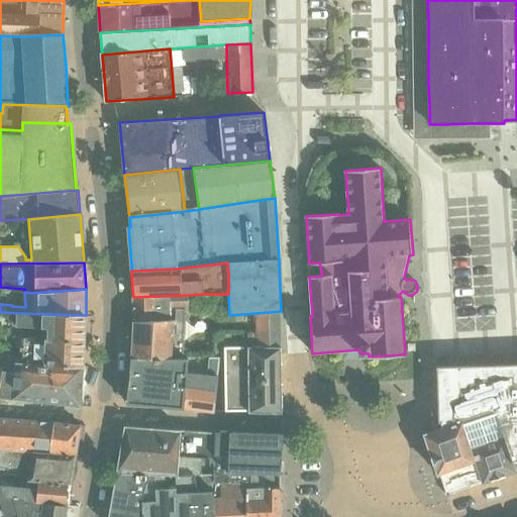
[(189,307),(189,295),(133,297),(134,322),(133,322),(131,358),(132,358),(183,358),(184,335),(189,335),(190,321),(185,321),(186,307),(189,307)]
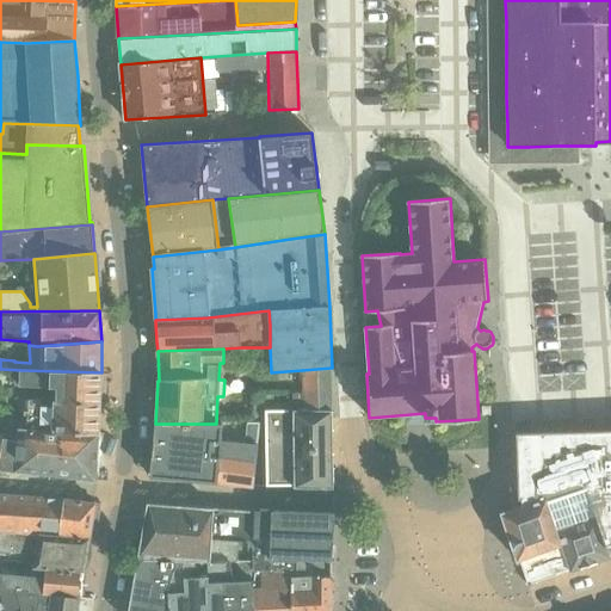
[(302,370),(304,411),(333,409),(332,368),(302,370)]
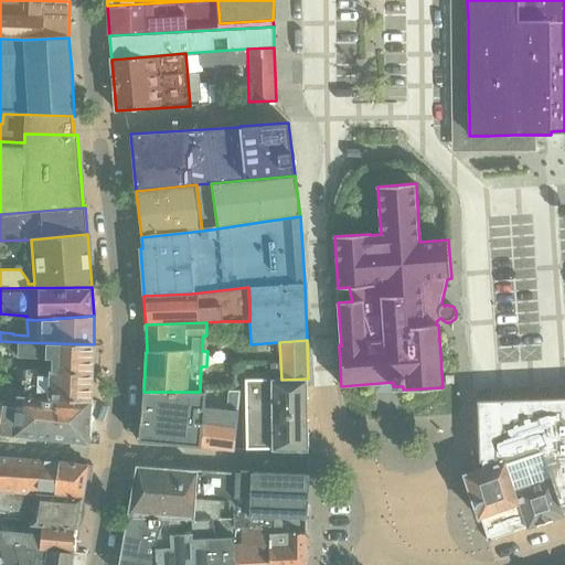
[(9,387),(9,394),(92,397),(94,344),(19,342),(19,358),(53,358),(53,371),(27,369),(25,388),(9,387)]
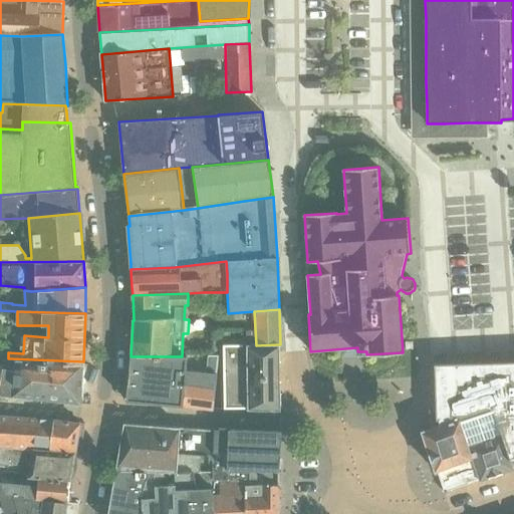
[(280,344),(256,345),(223,345),(225,410),(248,409),(247,411),(281,411),(280,344)]
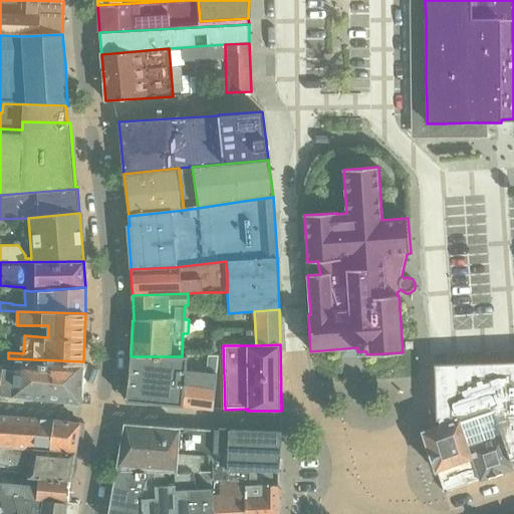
[(207,370),(187,369),(183,406),(213,410),(219,355),(208,354),(207,370)]
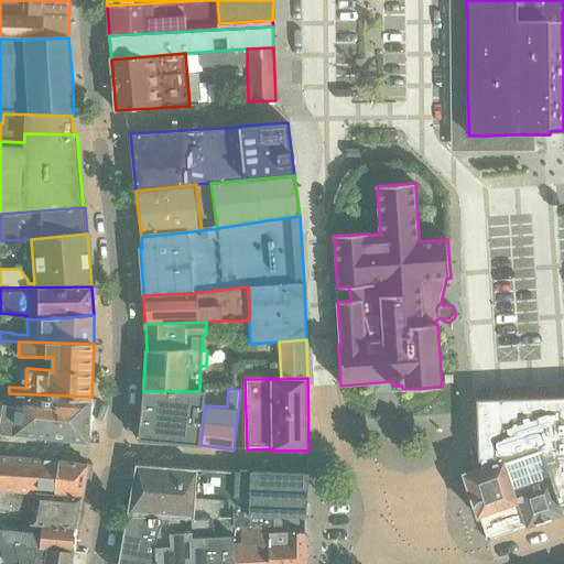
[(206,391),(199,391),(144,391),(139,440),(201,445),(205,405),(206,391)]
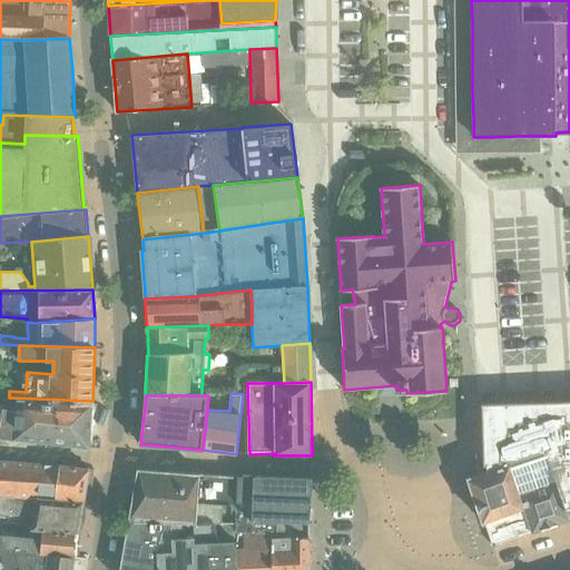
[(1,404),(0,416),(0,438),(91,449),(92,401),(9,397),(2,396),(1,404)]
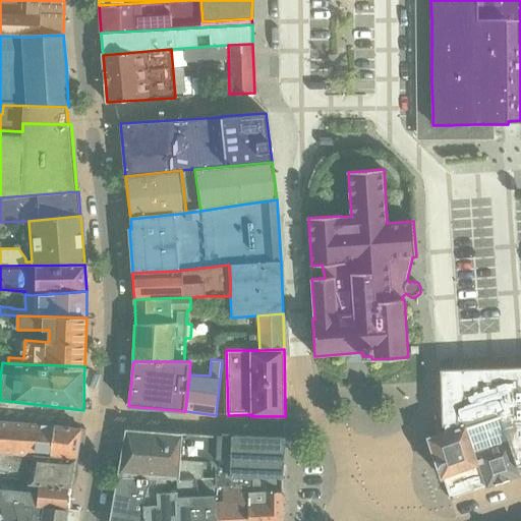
[(445,425),(445,432),(466,425),(475,453),(486,487),(520,476),(520,475),(520,366),(500,367),(440,369),(442,425),(445,425)]
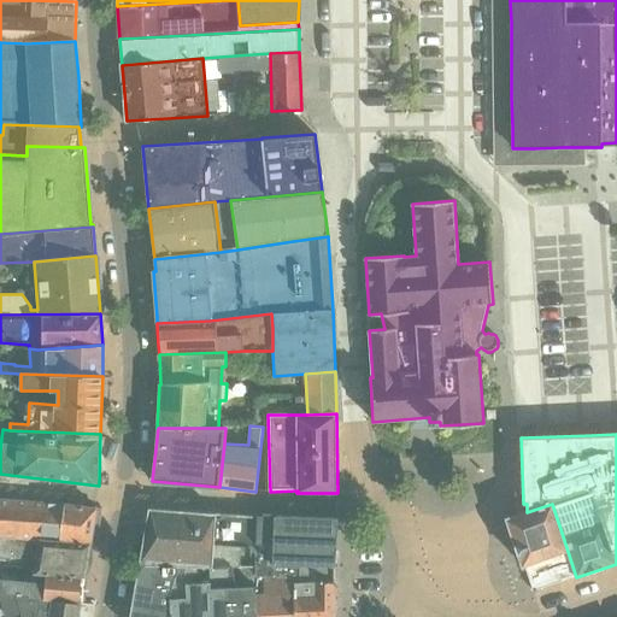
[(0,538),(90,544),(97,509),(65,505),(0,499),(0,538)]
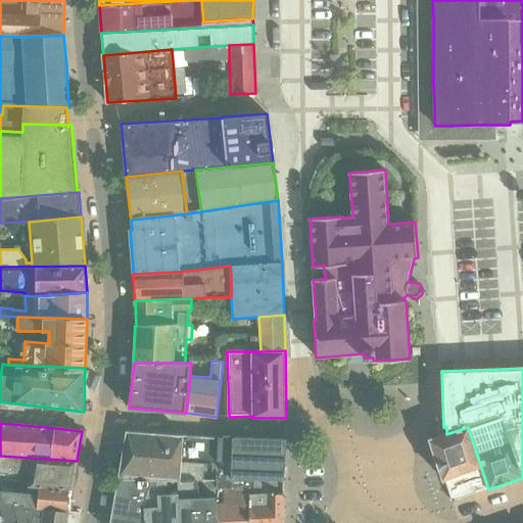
[(477,455),(468,427),(446,434),(429,439),(442,480),(444,479),(452,501),(487,488),(488,489),(477,455)]
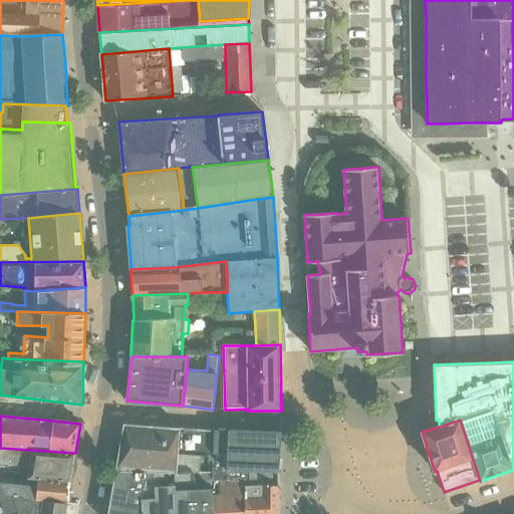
[(146,513),(147,488),(149,469),(176,471),(192,472),(194,472),(201,472),(202,456),(214,456),(214,429),(213,429),(212,430),(137,424),(123,424),(121,433),(120,444),(118,445),(117,447),(115,449),(114,450),(113,452),(112,454),(112,456),(111,458),(111,461),(111,463),(111,465),(115,472),(107,513),(146,513)]
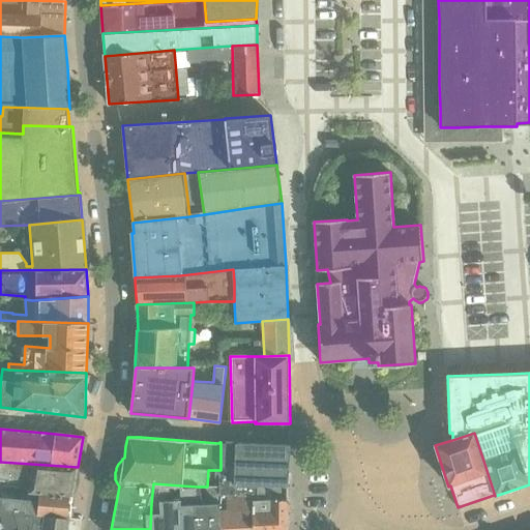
[(236,443),(221,442),(221,470),(219,478),(219,495),(227,496),(254,498),(254,502),(272,503),(272,499),(287,500),(288,500),(288,486),(290,445),(236,443)]
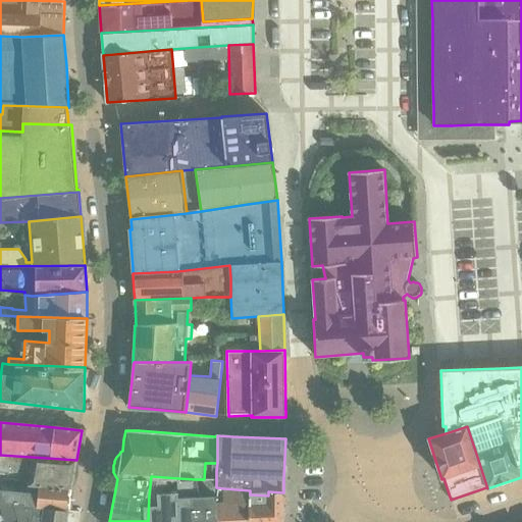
[(0,473),(9,474),(9,472),(28,473),(27,486),(69,489),(71,489),(76,460),(0,455),(0,473)]
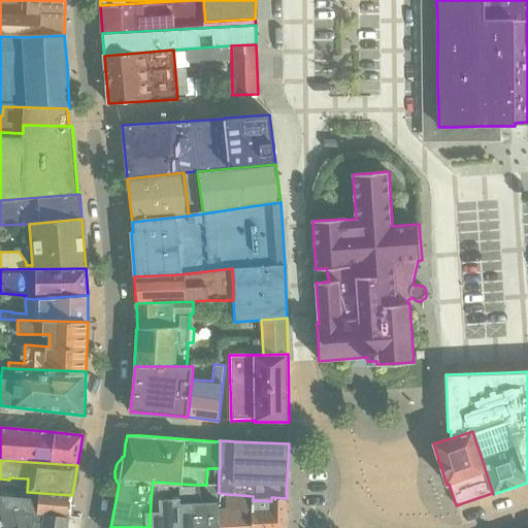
[(194,527),(195,501),(180,500),(180,484),(153,482),(151,501),(150,527),(194,527)]
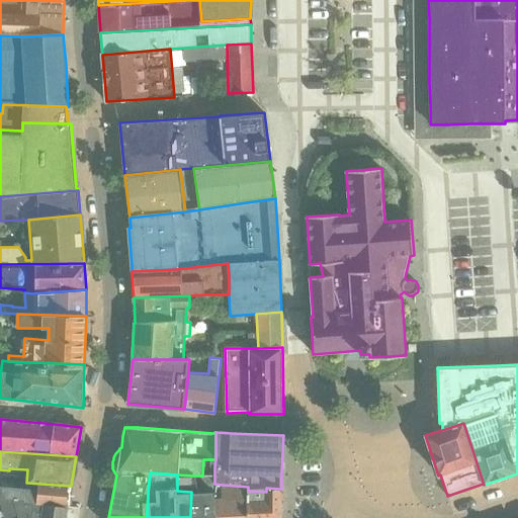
[(190,517),(214,517),(214,499),(214,492),(198,493),(195,476),(193,476),(177,475),(177,491),(191,492),(190,517)]
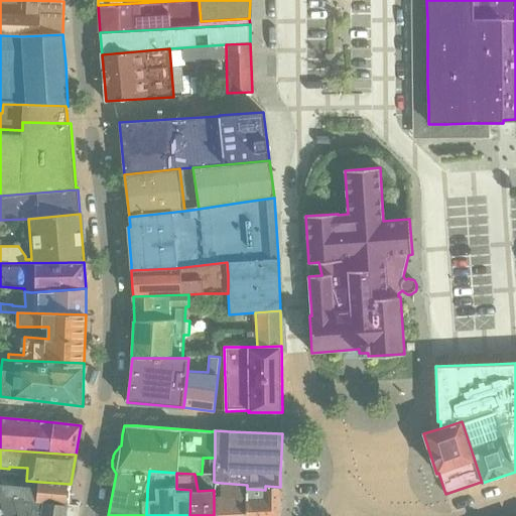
[(0,499),(25,500),(25,503),(31,503),(67,504),(69,484),(26,481),(26,483),(0,481),(0,499)]
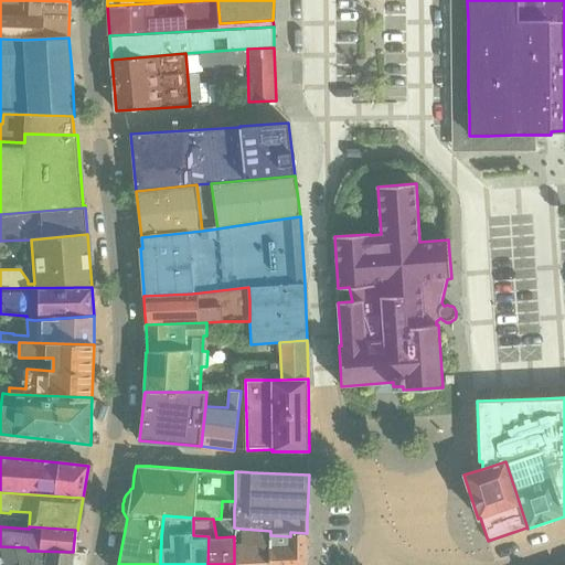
[(234,564),(268,564),(270,535),(270,531),(242,529),(242,544),(234,544),(234,564)]
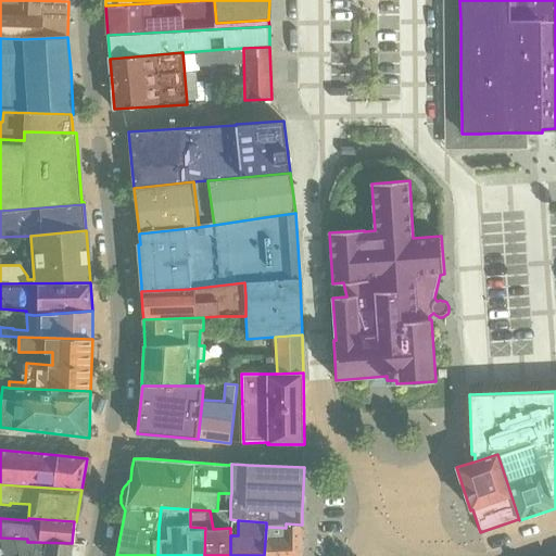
[(266,527),(264,555),(301,555),(301,525),(286,523),(286,528),(266,527)]
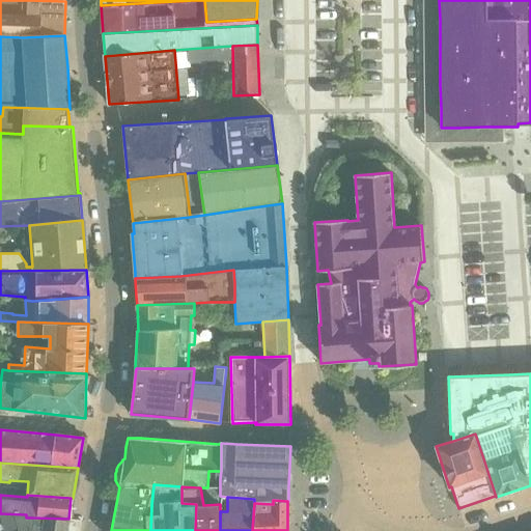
[(0,513),(0,530),(32,530),(32,518),(26,518),(26,514),(0,513)]
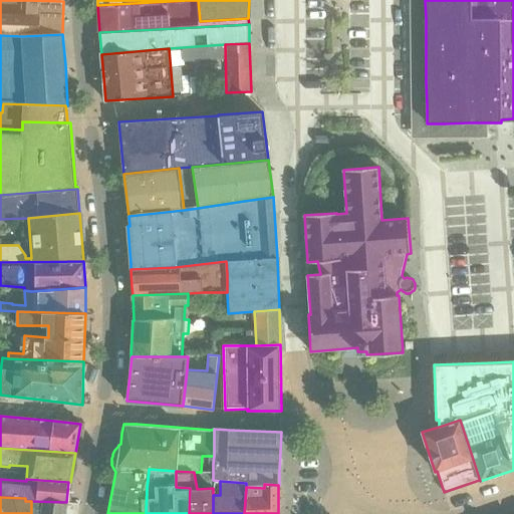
[(65,513),(67,502),(66,502),(31,501),(31,513),(65,513)]
